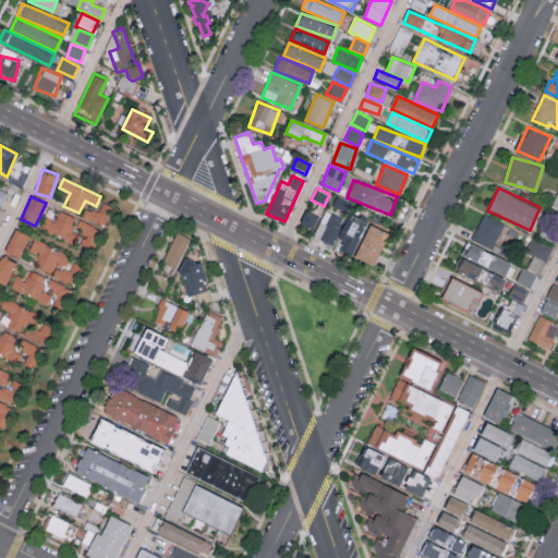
[(111,206),(102,202),(97,213),(86,206),(81,217),(100,228),(111,206)]
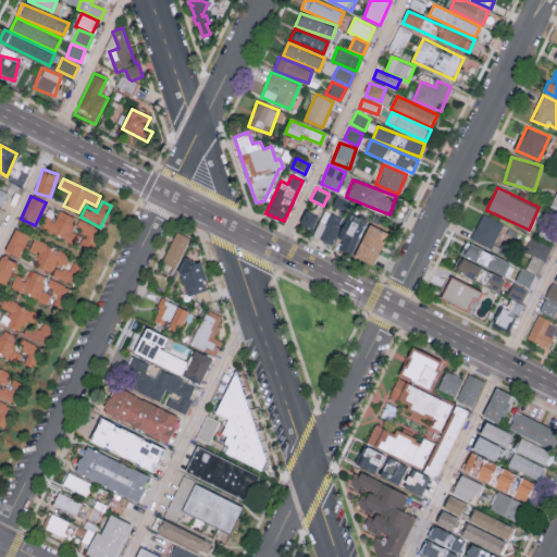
[(87,247),(97,226),(59,210),(54,221),(45,217),(39,227),(87,247)]
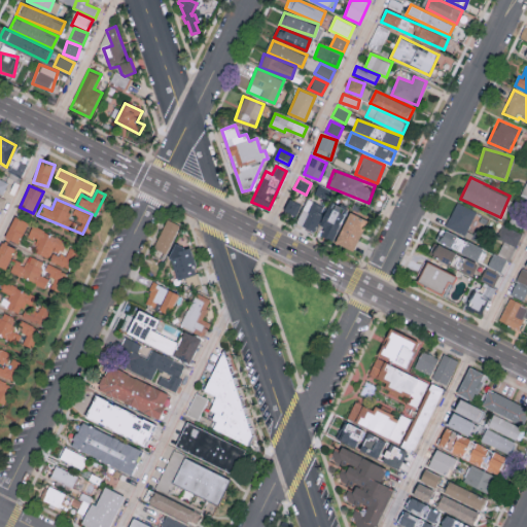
[(295,217),(301,204),(288,199),(283,211),(295,217)]
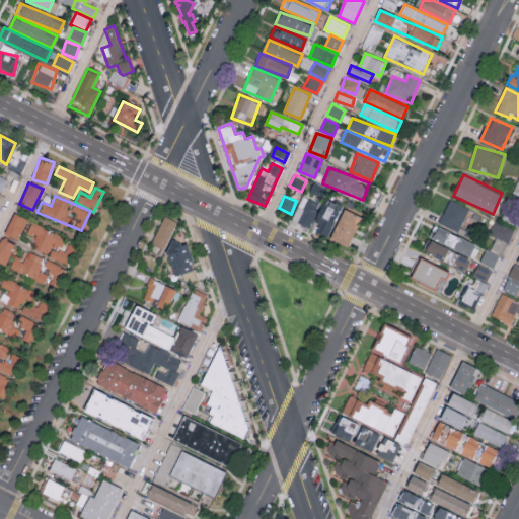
[(327,238),(342,206),(329,201),(326,206),(302,196),(291,221),(309,229),(313,220),(319,223),(315,232),(327,238)]
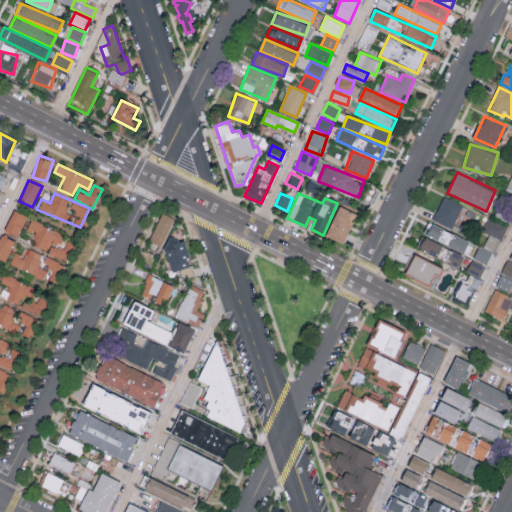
[(463,204),(443,196),(433,219),(453,228),(463,204)]
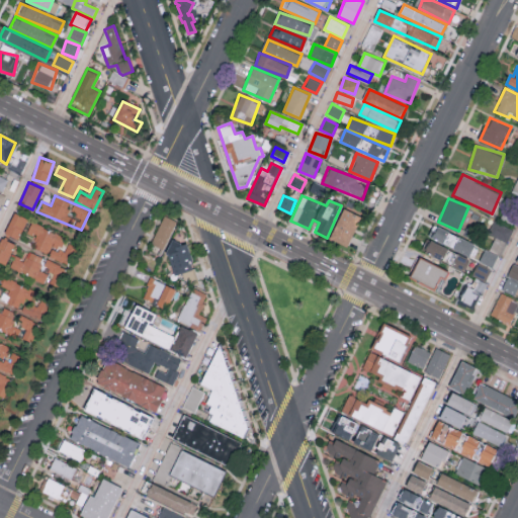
[(345,209),(330,240),(346,248),(362,219),(345,209)]
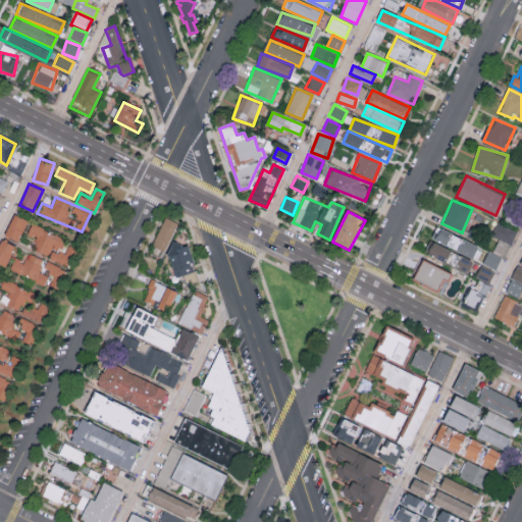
[(17,242),(28,220),(13,214),(4,235),(17,242)]
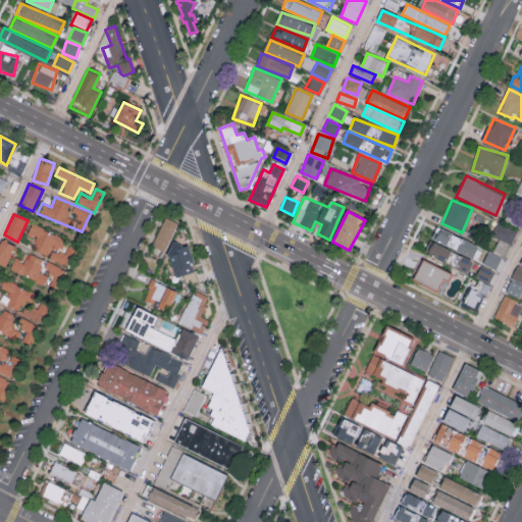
[(165,217),(179,225),(160,260),(146,253),(165,217)]
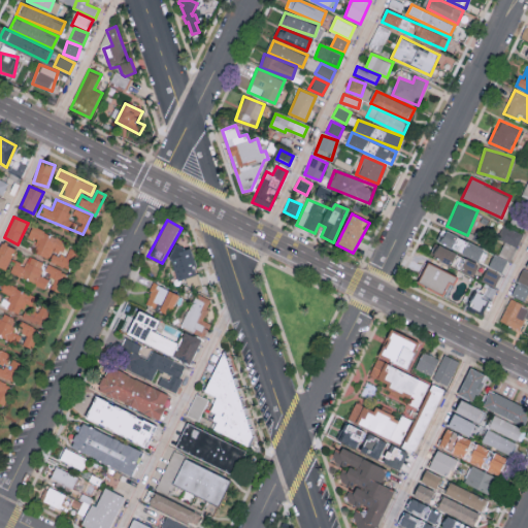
[(504,241),(499,255),(510,260),(522,233),(502,225),(497,237),(504,241)]
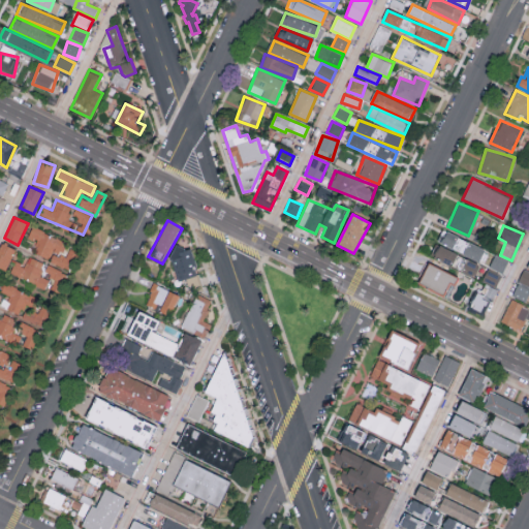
[(65,240),(31,227),(27,238),(37,242),(32,254),(69,269),(76,251),(69,248),(66,256),(60,254),(65,240)]
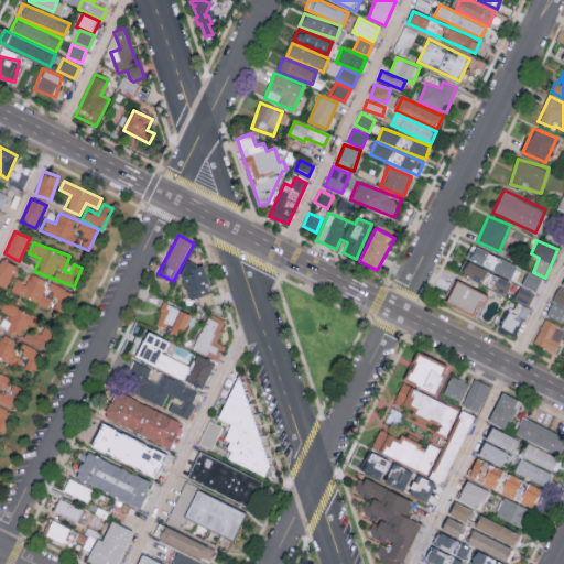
[(517,266),(472,243),(466,257),(510,279),(517,266)]
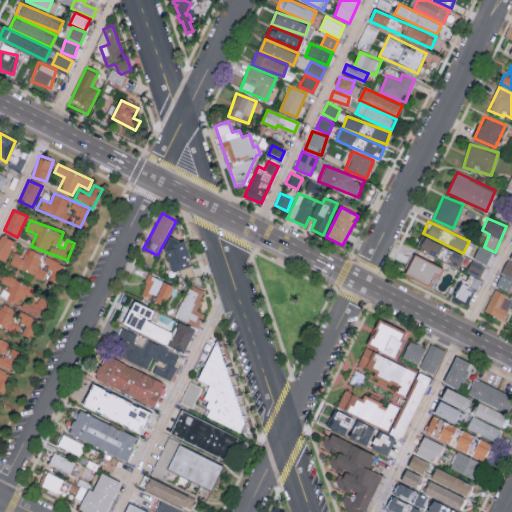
[(0,258),(5,261),(15,241),(1,234),(0,236),(0,258)]
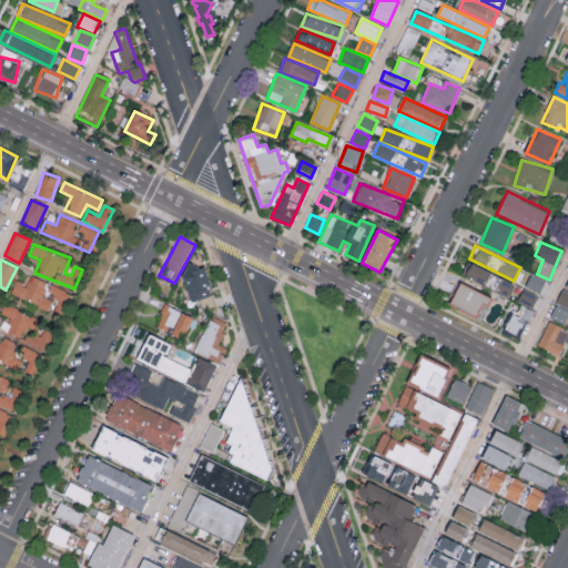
[(507,297),(514,285),(472,262),(465,275),(507,297)]
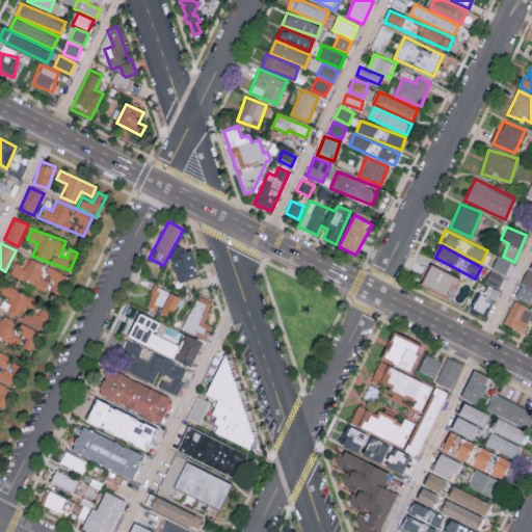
[(192,250),(187,253),(177,247),(170,262),(173,263),(180,285),(198,278),(193,265),(197,264),(192,250)]
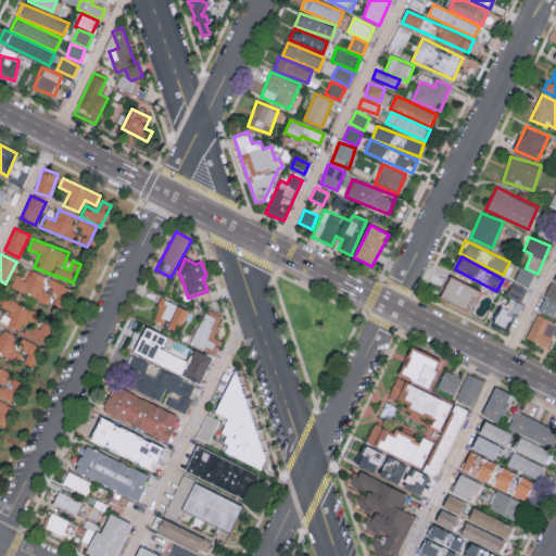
[(529,287),(534,273),(520,267),(514,280),(529,287)]
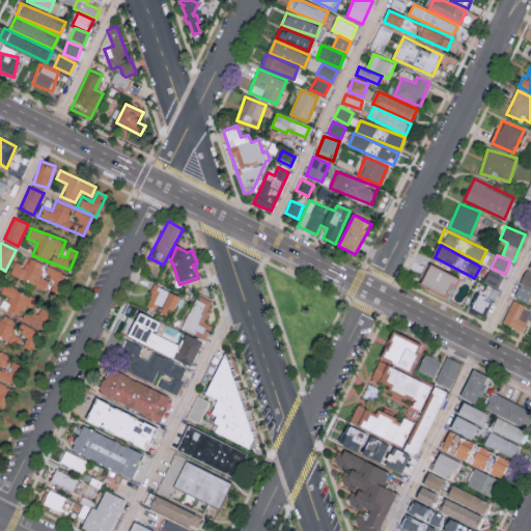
[(45,263),(26,256),(24,264),(15,261),(10,275),(46,288),(49,280),(40,277),(45,263)]
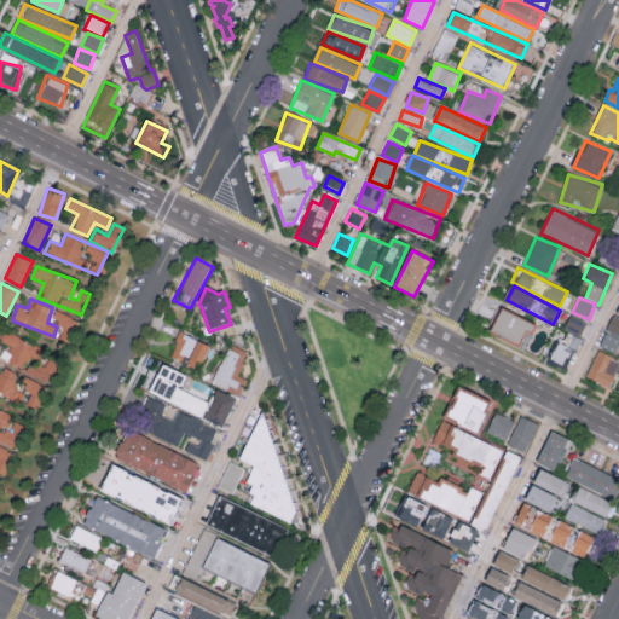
[(491,333),(503,310),(537,327),(532,335),(528,333),(520,348),(491,333)]
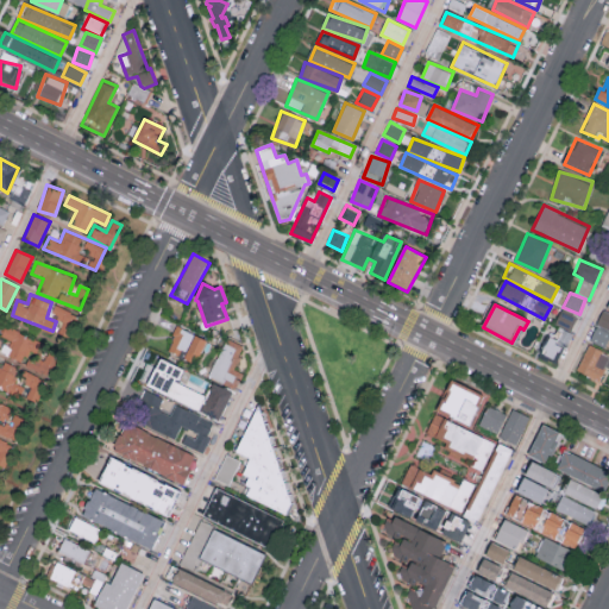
[(60,330),(71,332),(76,312),(54,306),(51,315),(63,318),(60,330)]
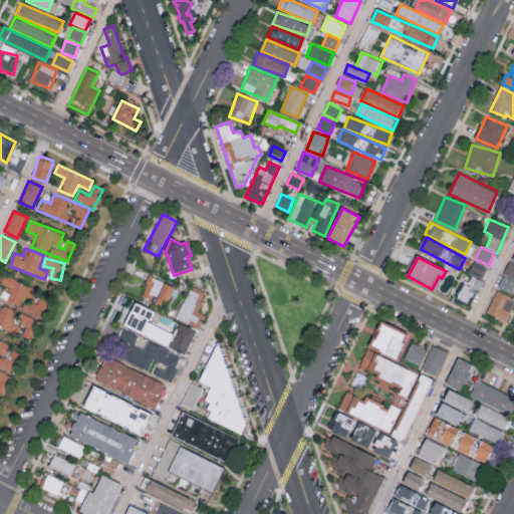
[(469,272),(482,278),(487,268),(474,261),(469,272)]
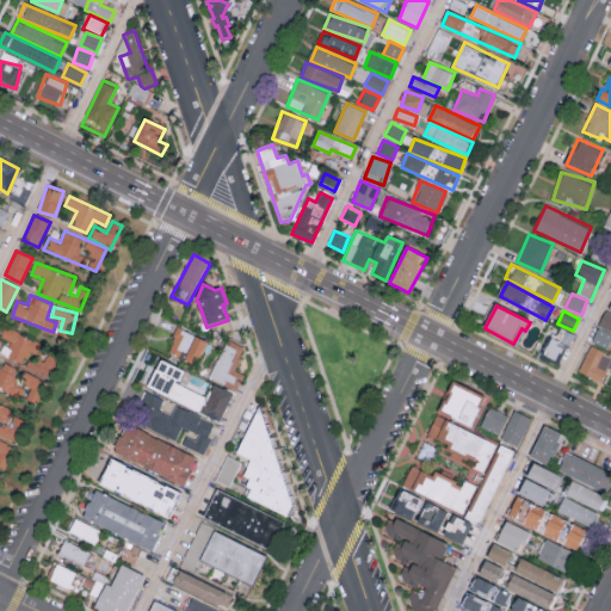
[(592,341),(608,349),(610,340),(610,313),(605,310),(592,341)]
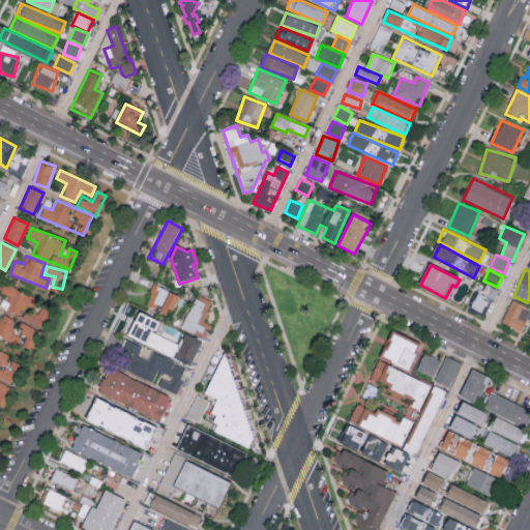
[(37,298),(5,283),(0,293),(4,296),(0,304),(0,306),(40,327),(50,308),(42,304),(38,313),(32,311),(37,298)]
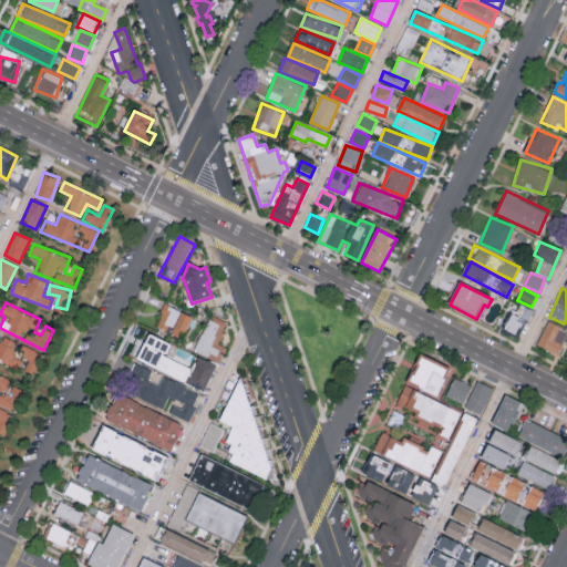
[(155,326),(182,338),(192,317),(165,303),(155,326)]
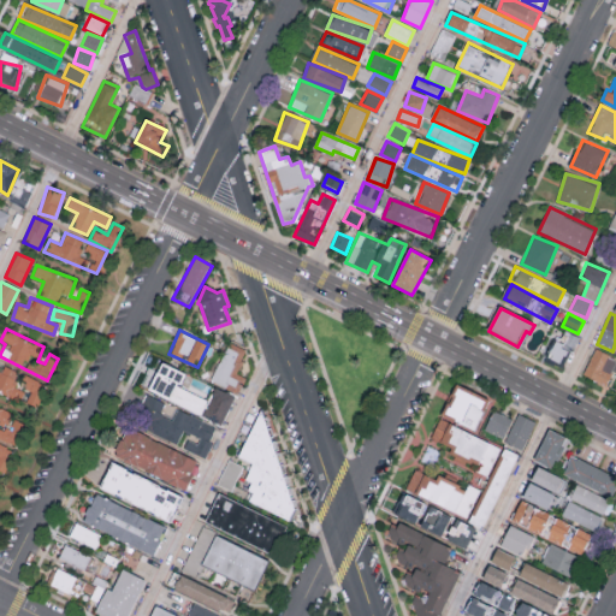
[(578,339),(562,331),(557,341),(554,338),(542,361),(562,371),(578,339)]
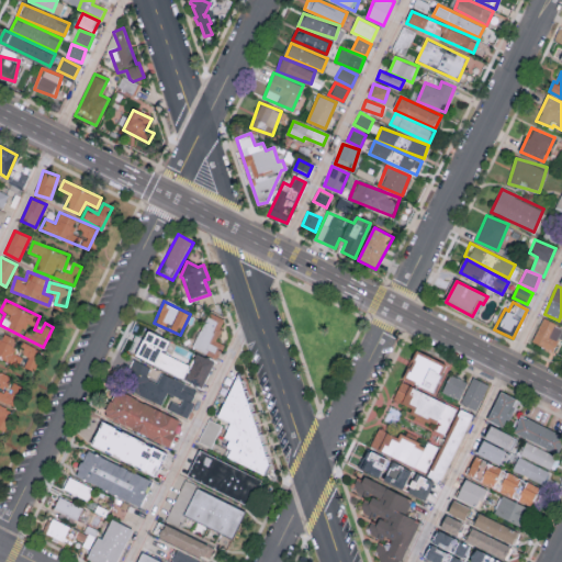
[(210,314),(223,322),(217,333),(221,334),(216,341),(223,346),(224,350),(218,362),(192,348),(210,314)]
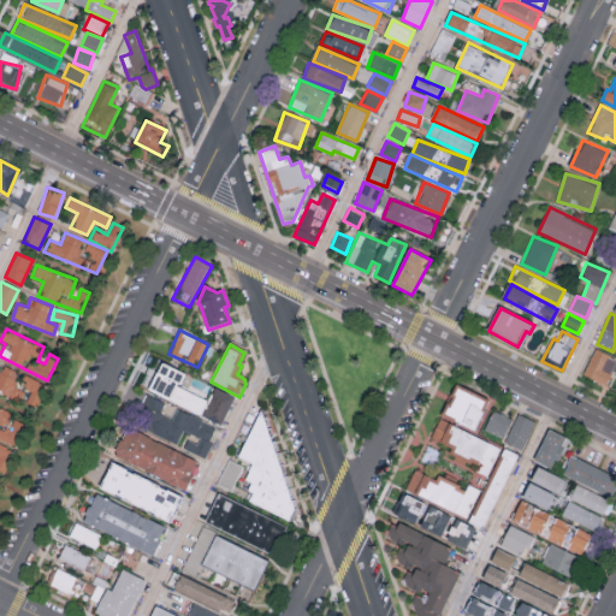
[(593,349),(615,360),(608,374),(614,377),(606,392),(579,379),(593,349)]
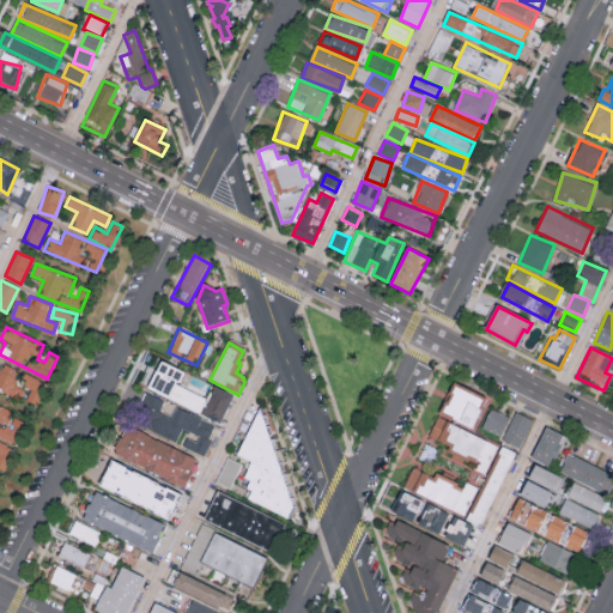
[(0,390),(20,398),(24,387),(30,388),(26,400),(37,404),(46,381),(4,365),(1,371),(0,370),(0,390)]
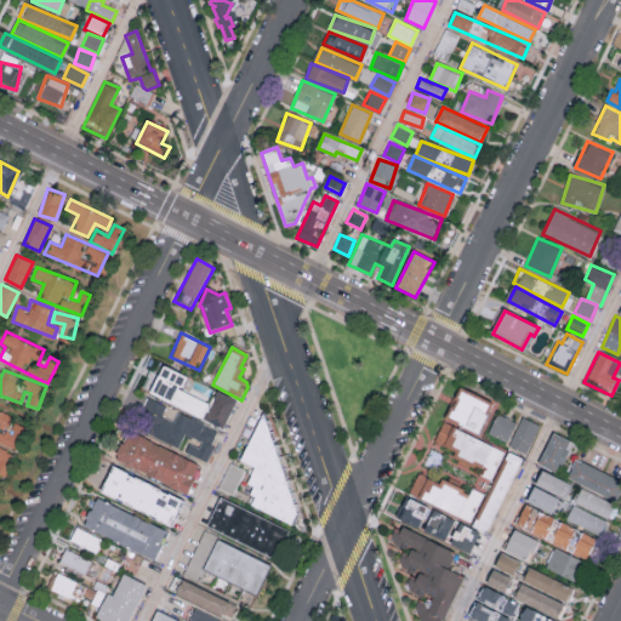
[(445,419),(478,436),(494,405),(461,388),(455,400),(457,402),(454,408),(451,406),(445,419)]
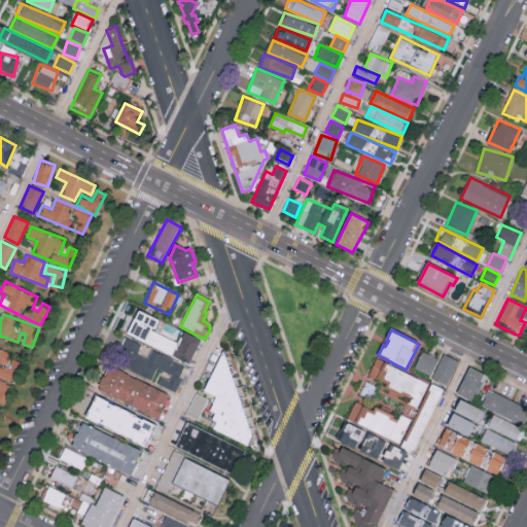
[(190,363),(200,338),(182,331),(173,356),(190,363)]
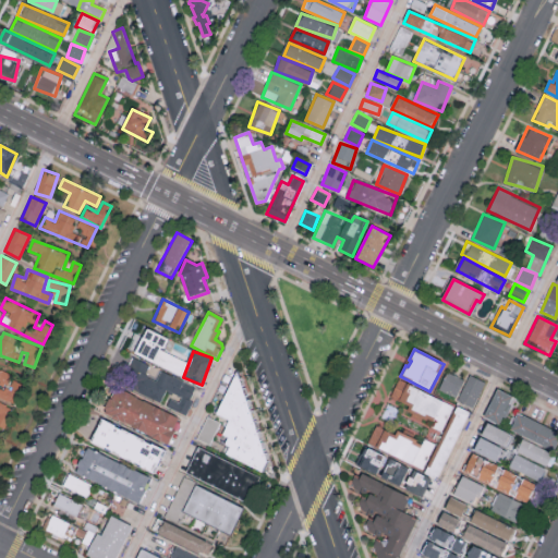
[(196,386),(160,371),(156,379),(144,375),(149,363),(133,356),(122,385),(160,401),(166,389),(180,396),(178,402),(170,398),(166,407),(184,414),(196,386)]
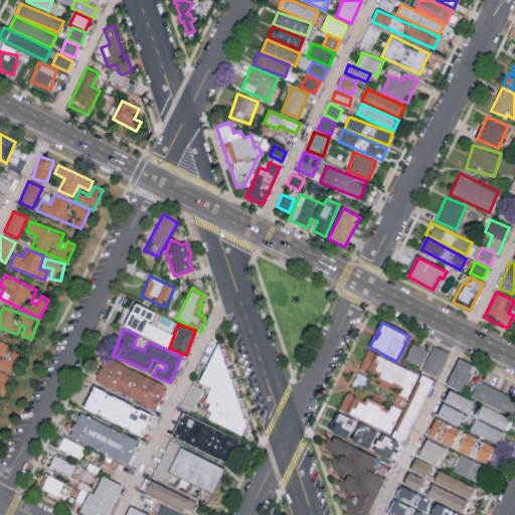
[(19,353),(9,350),(11,344),(0,341),(0,392),(5,395),(10,376),(15,368),(19,353)]
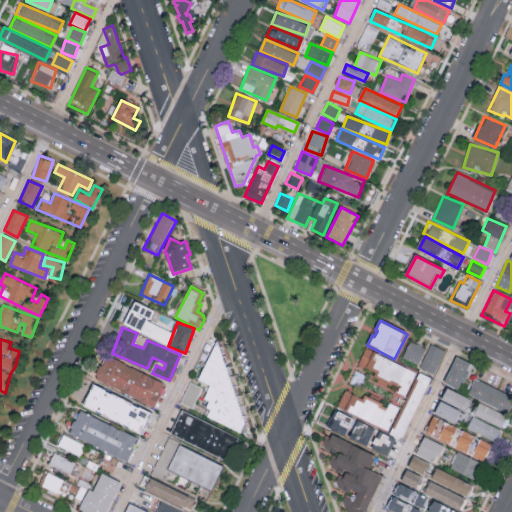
[(217,342),(246,425),(241,434),(208,417),(211,410),(206,408),(209,402),(204,399),(210,387),(198,381),(217,342)]
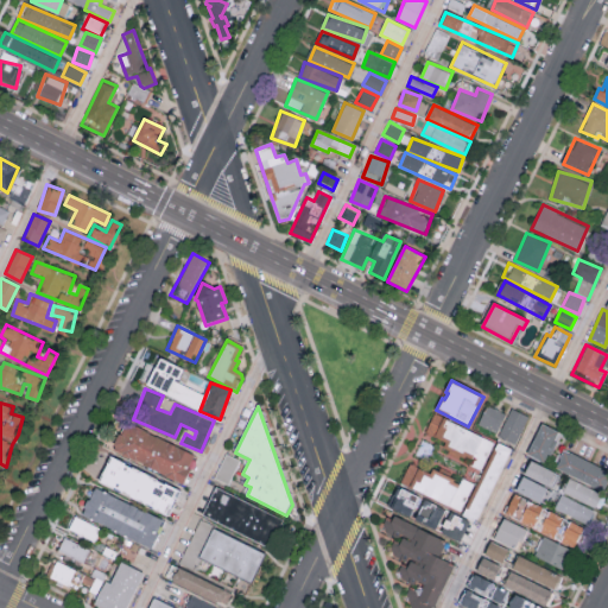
[(488,406),(506,416),(496,436),(477,425),(488,406)]
